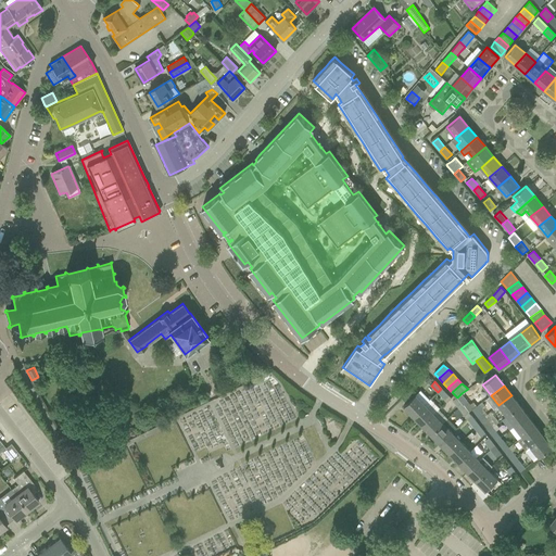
[(447,395),(441,389),(438,392),(444,399),(447,395)]
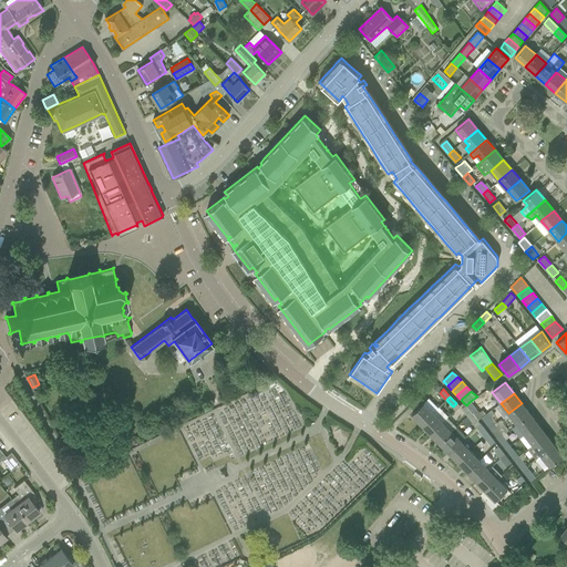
[(466,405),(472,413),(478,420),(481,419),(486,414),(483,410),(480,412),(471,401),(466,405)]
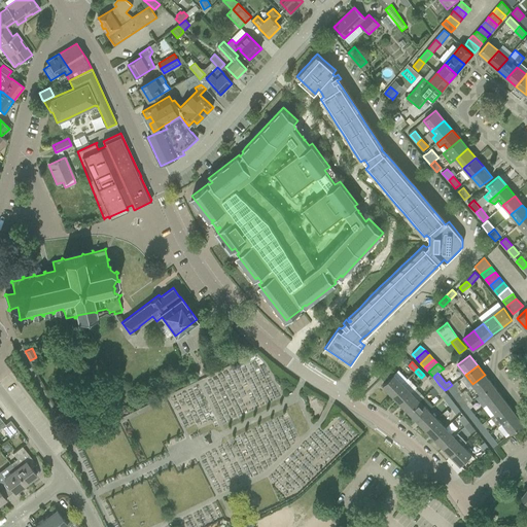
[(391,394),(402,383),(394,375),(382,385),(391,394)]
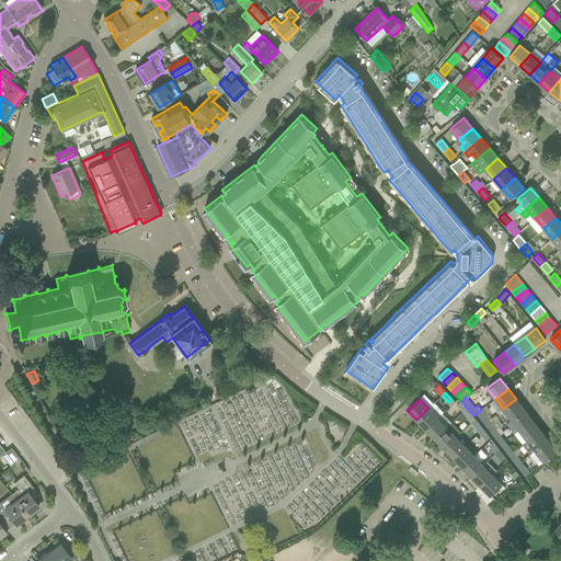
[(524,410),(516,399),(503,409),(512,420),(524,410)]
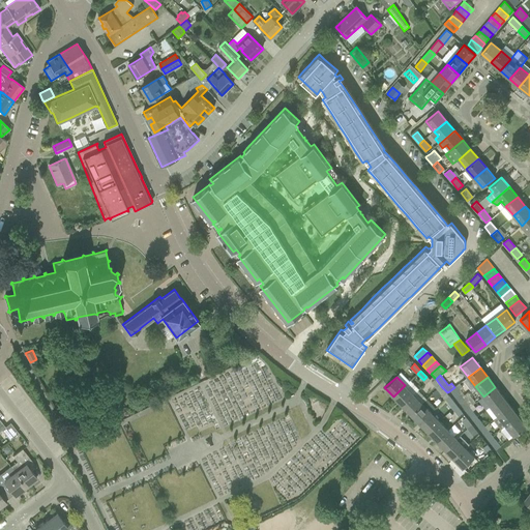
[(436,379),(435,378),(431,381),(437,389),(441,386),(436,379)]
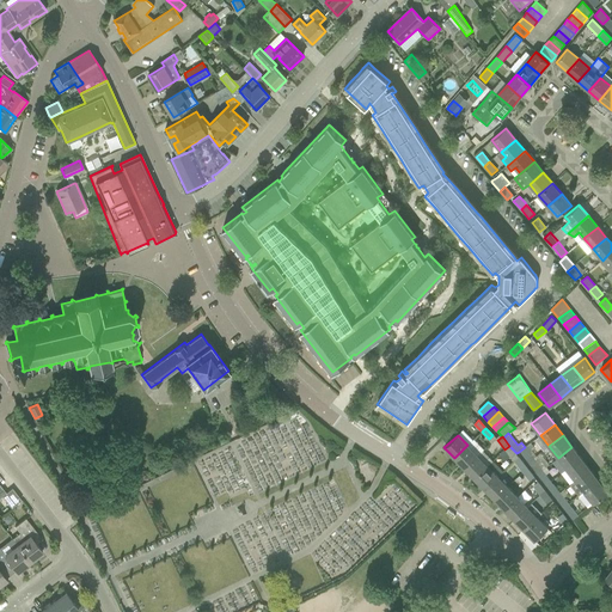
[(473,440),(467,445),(454,458),(464,469),(477,456),(483,450),(473,440)]
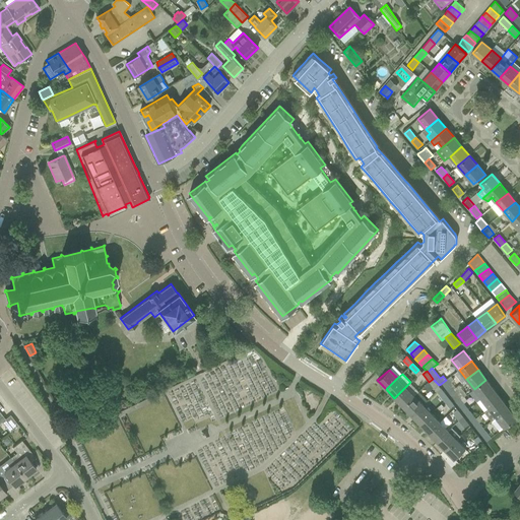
[(450,376),(446,380),(441,384),(449,393),(456,388),(452,383),(454,381),(450,376)]
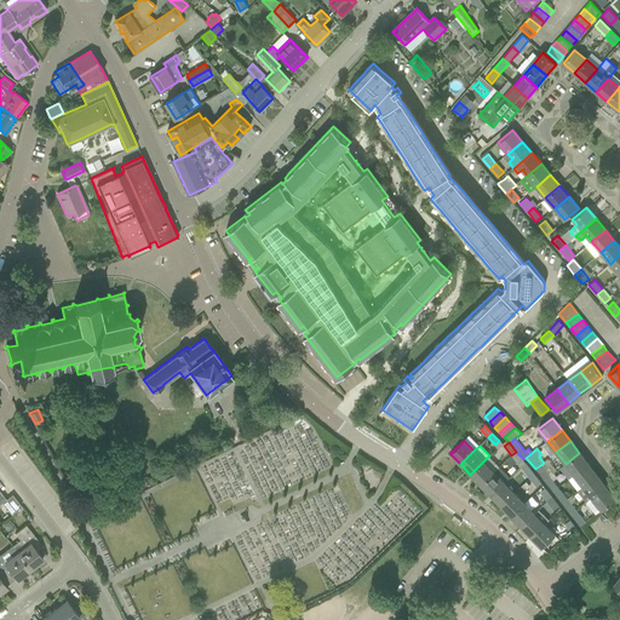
[(523,459),(516,452),(511,455),(518,464),(517,464),(520,468),(524,463),(522,460),(523,459)]
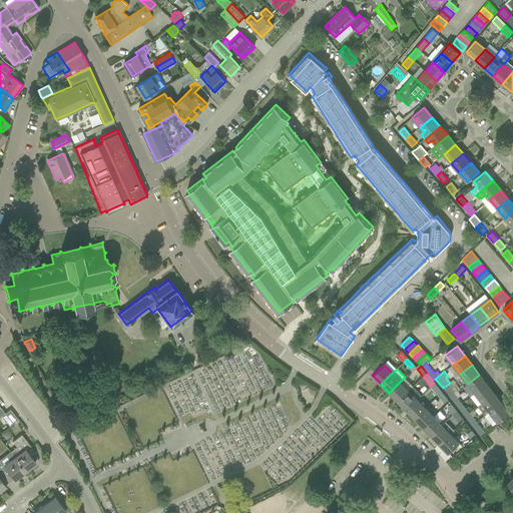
[(479,375),(468,384),(475,393),(487,384),(479,375)]
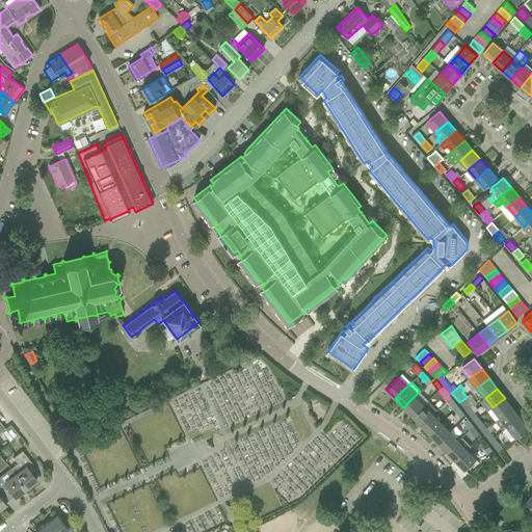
[(424,405),(415,396),(403,407),(413,416),(424,405)]
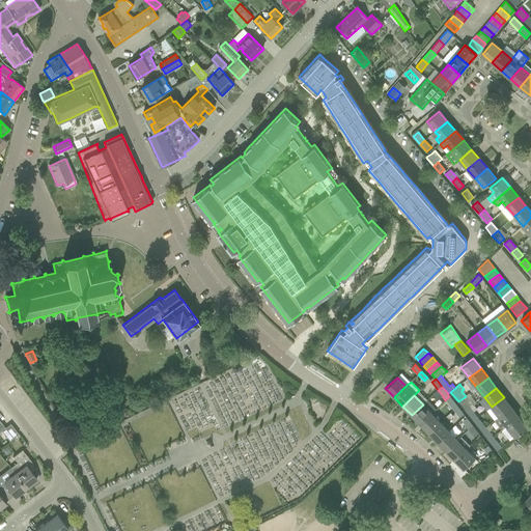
[(466,395),(466,396),(458,401),(466,411),(473,406),(476,402),(474,399),(471,401),(466,395)]
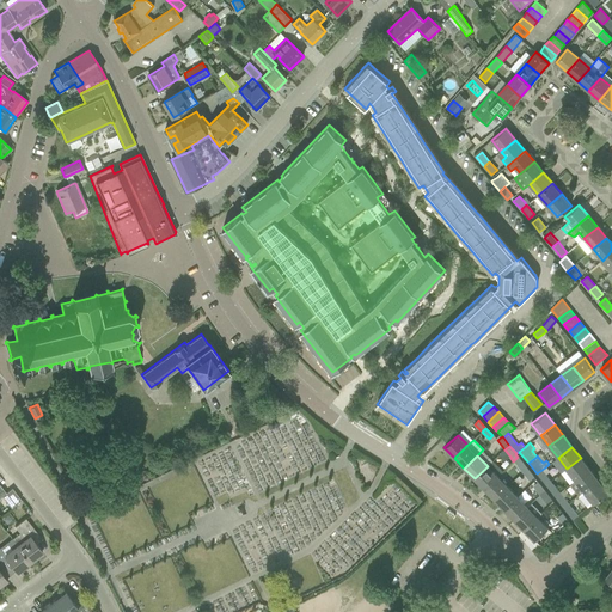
[(518,457),(513,461),(522,472),(527,467),(521,459),(520,460),(518,457)]
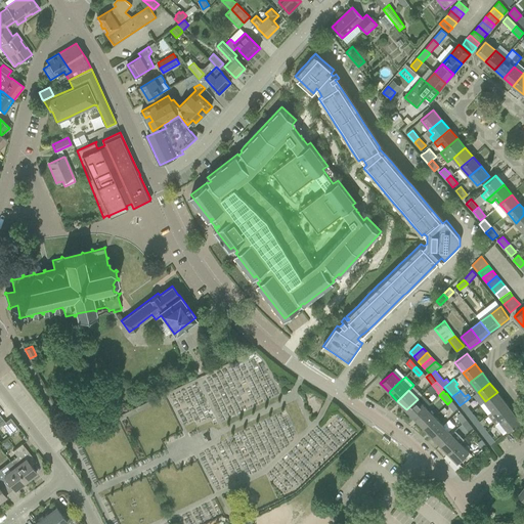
[(497,392),(485,401),(492,411),(505,401),(497,392)]
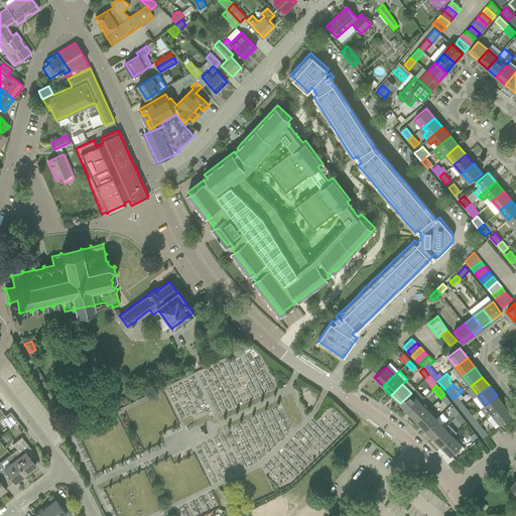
[(419,401),(411,393),(400,403),(408,412),(419,401)]
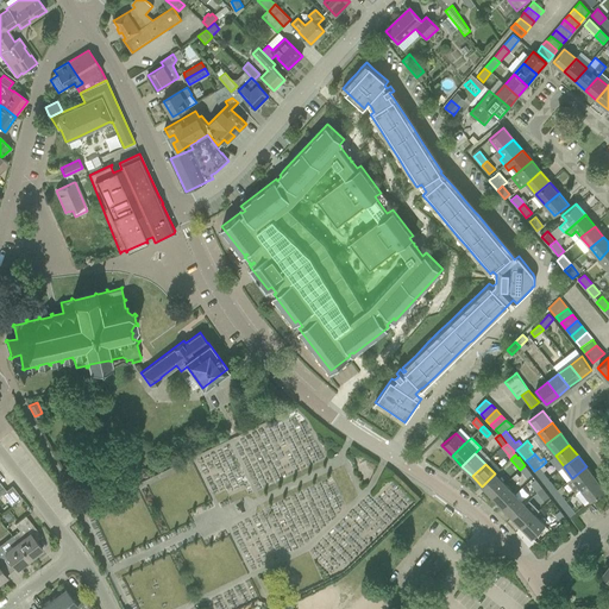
[(532,473),(525,465),(520,470),(526,478),(532,473)]
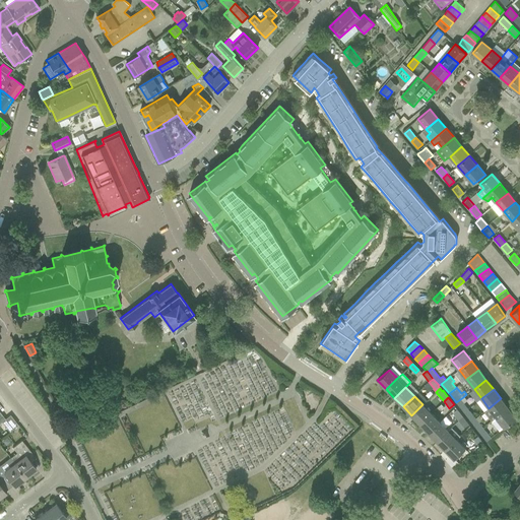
[(463,397),(456,402),(463,412),(468,408),(464,403),(466,401),(463,397)]
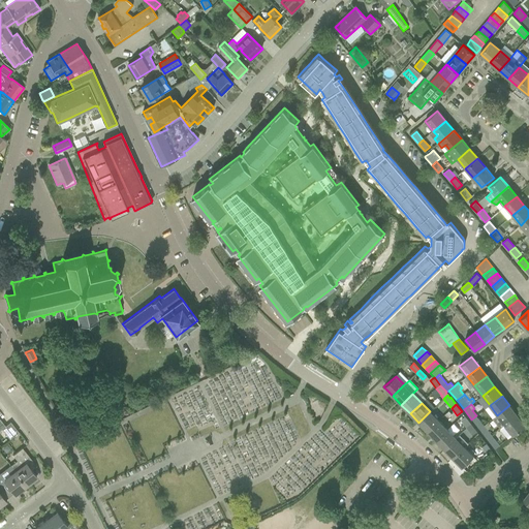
[(497,415),(493,419),(500,429),(504,425),(517,415),(509,405),(497,415)]
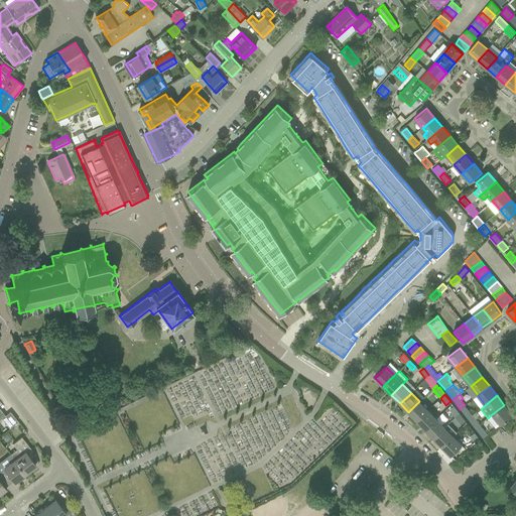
[(419,401),(408,412),(417,421),(428,410),(419,401)]
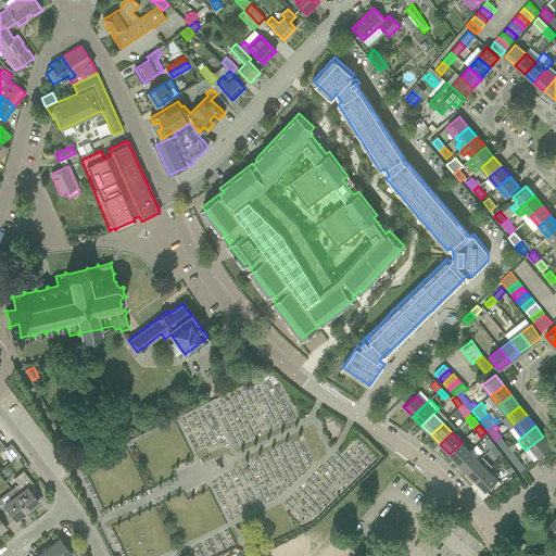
[(501,437),(495,441),(504,451),(508,446),(501,437)]
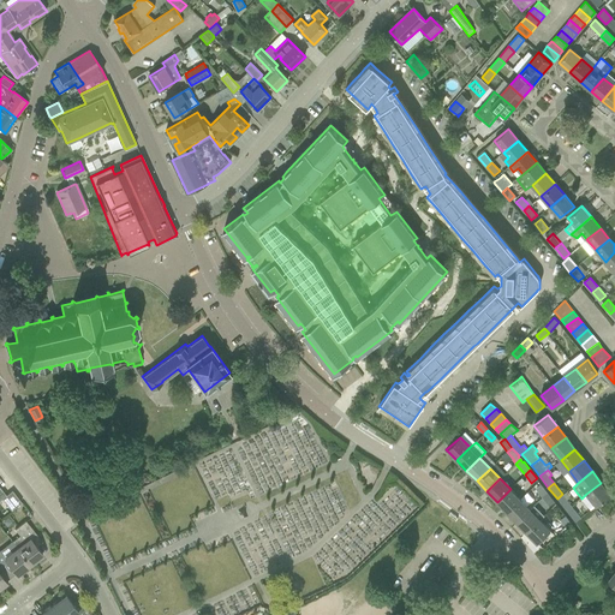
[(610,495),(601,483),(586,494),(596,506),(610,495)]
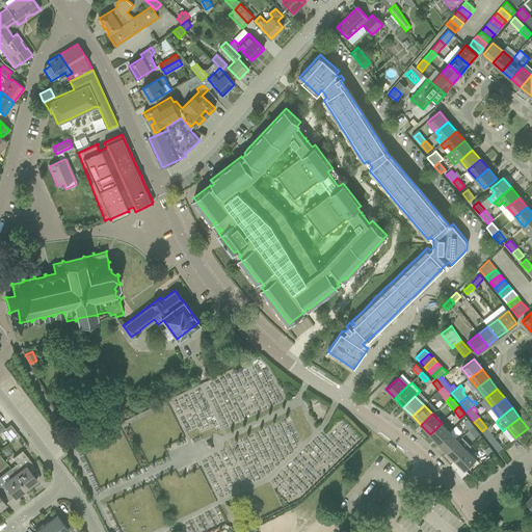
[(469,419),(463,423),(466,426),(469,430),(474,426),(469,419)]
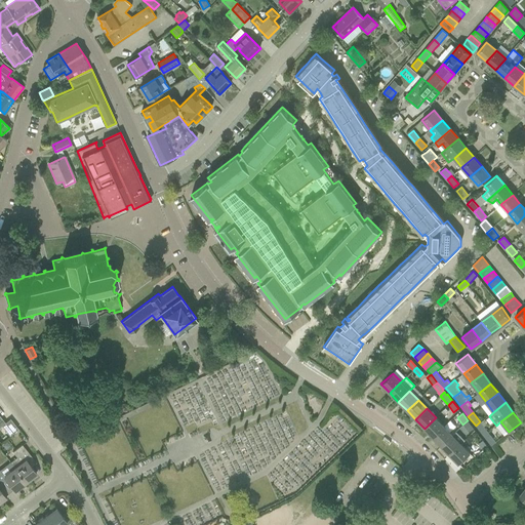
[(436,417),(425,429),(433,437),(444,426),(436,417)]
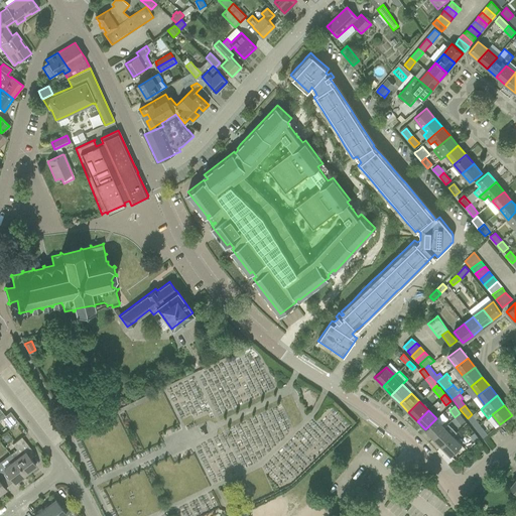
[(479,416),(476,412),(468,418),(475,428),(480,424),(476,419),(479,416)]
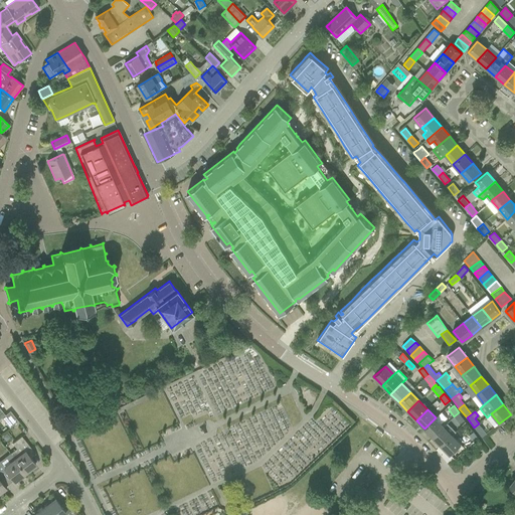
[(459,412),(454,416),(460,423),(465,420),(459,412)]
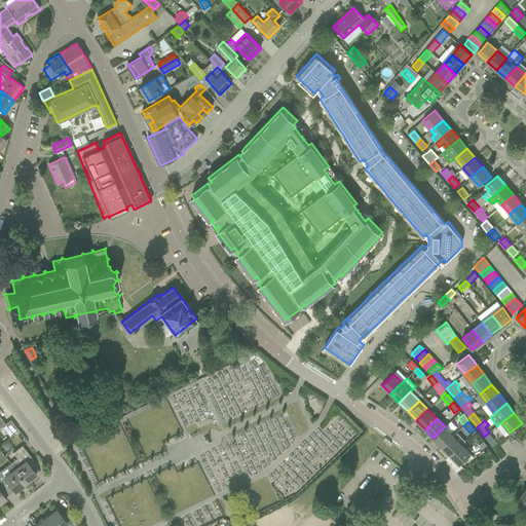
[(453,436),(445,426),(434,438),(442,447),(453,436)]
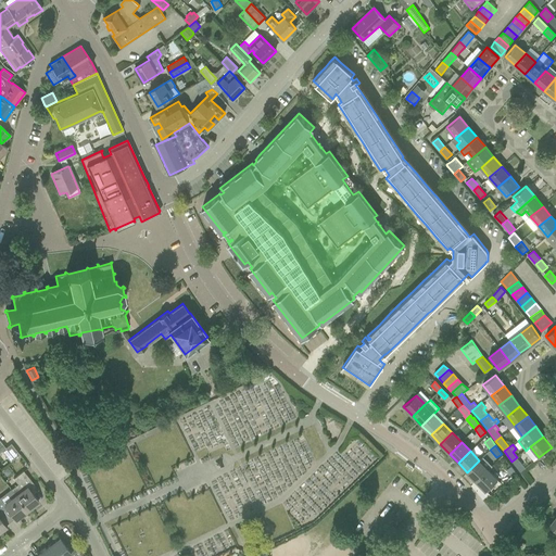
[(517,457),(512,462),(520,472),(526,468),(517,457)]
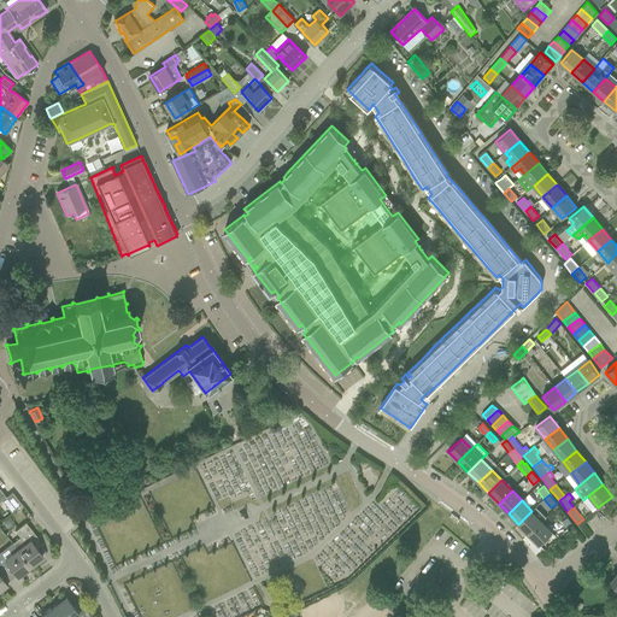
[(532,511),(518,524),(528,534),(541,522),(532,511)]
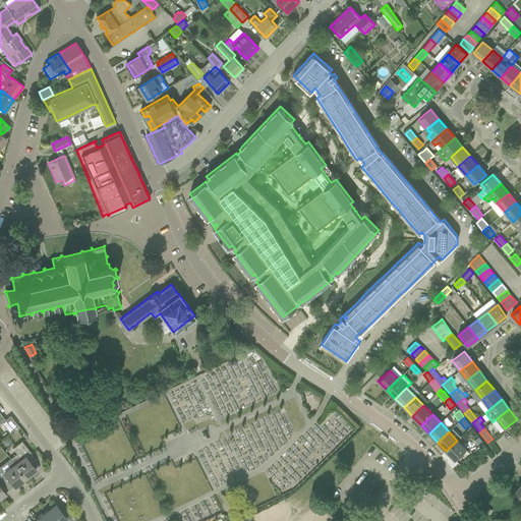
[(478,437),(474,440),(480,448),(484,445),(478,437)]
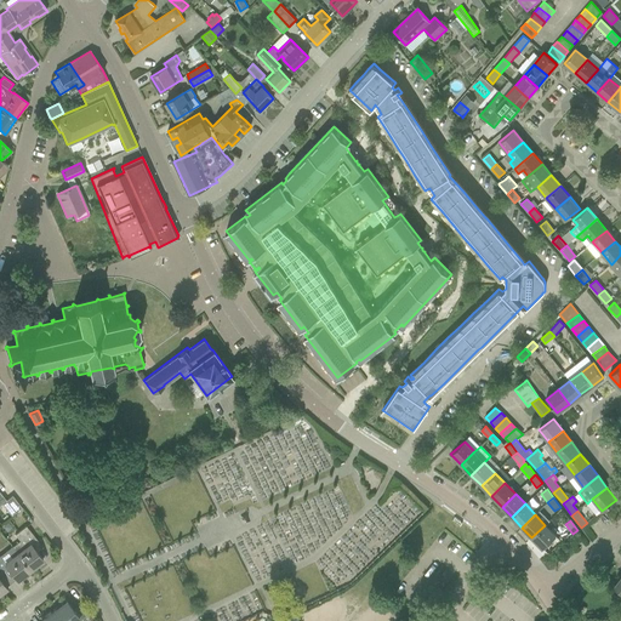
[(556,536),(545,525),(531,537),(542,548),(556,536)]
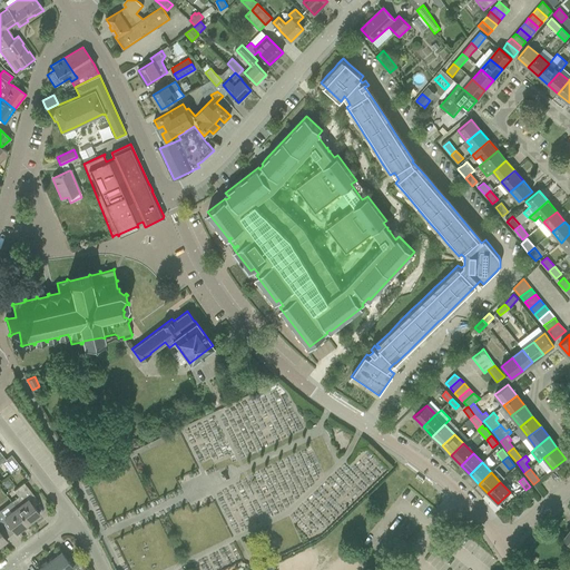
[(13,491),(18,497),(11,502),(28,523),(39,514),(30,502),(36,499),(23,483),(13,491)]
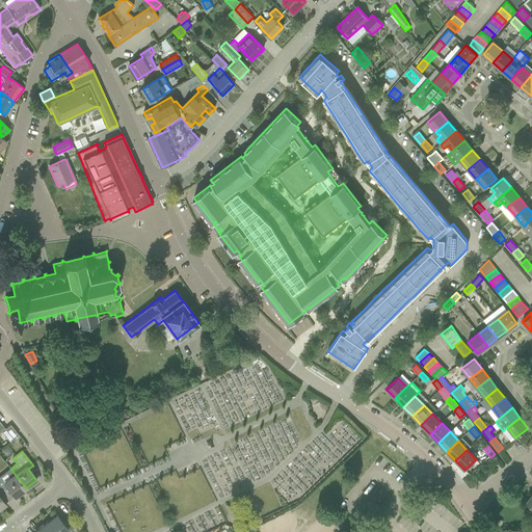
[(26,488),(10,469),(0,476),(0,487),(7,497),(11,493),(15,497),(26,488)]
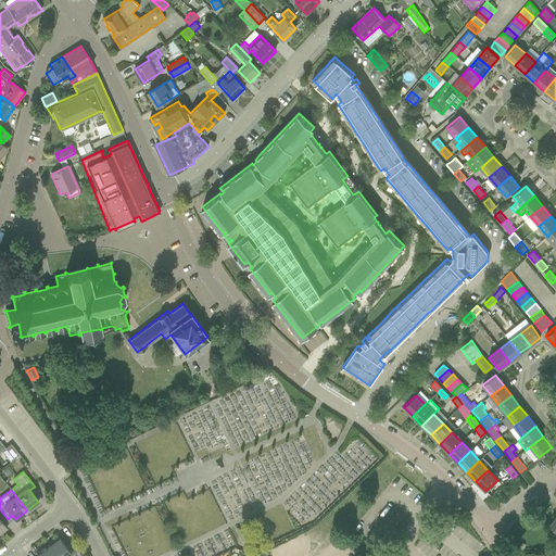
[(80,555),(73,545),(67,550),(60,539),(48,547),(54,555),(80,555)]
